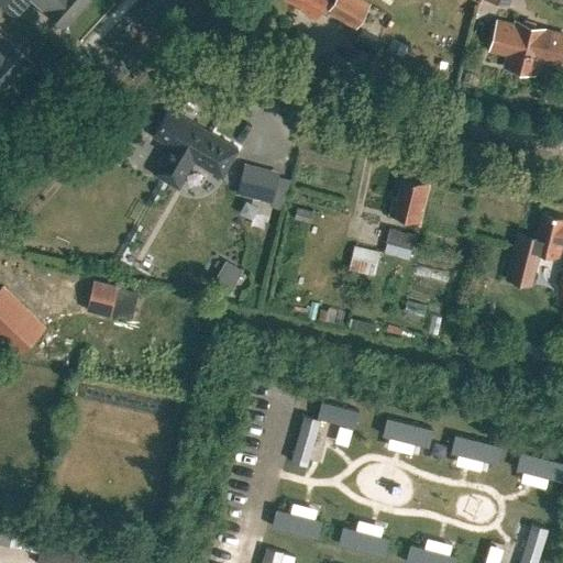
[(34,0),(63,25),(85,0),(34,0)]
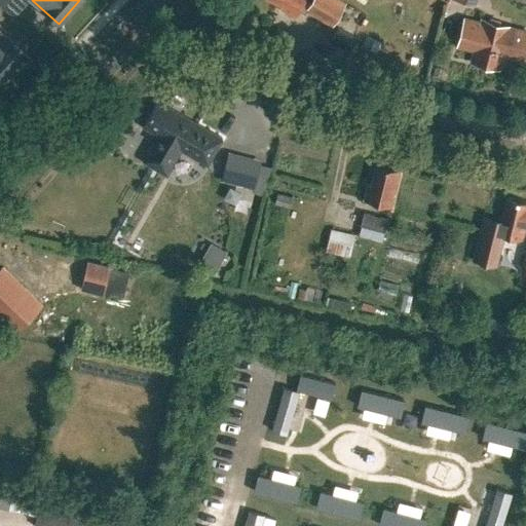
[(300,6),(332,25),(344,2),(340,0),(270,0),(280,6),(278,9),(294,17),(300,6)]
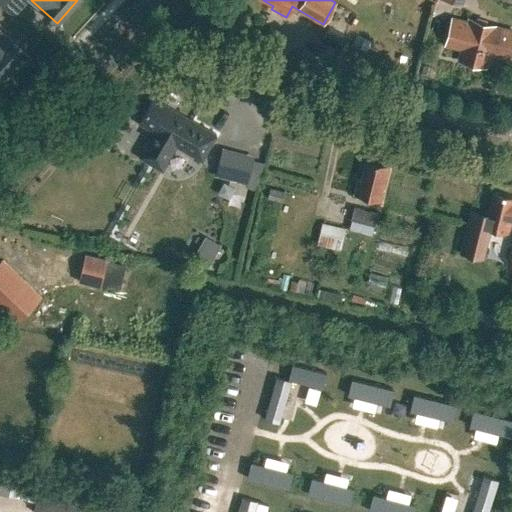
[(438,8),(438,6),(433,4),(430,17),(437,19),(440,8),(438,8)]
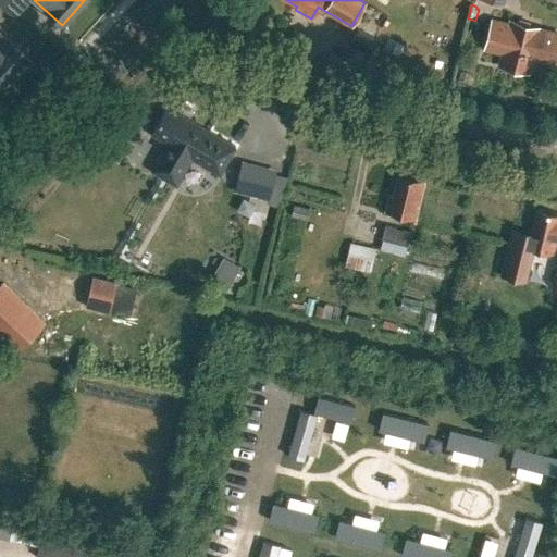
[(500,66),(528,73),(532,57),(553,62),(556,45),(556,34),(540,29),(540,28),(508,21),(507,24),(491,20),(483,49),(504,54),(500,66)]
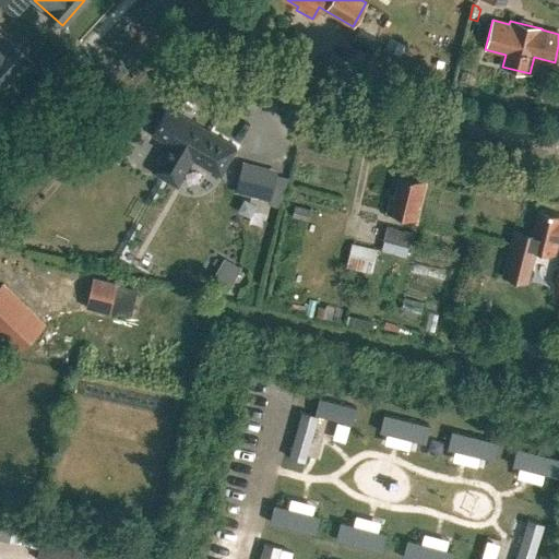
[(352,43),(370,52),(379,38),(359,28),(352,43)]
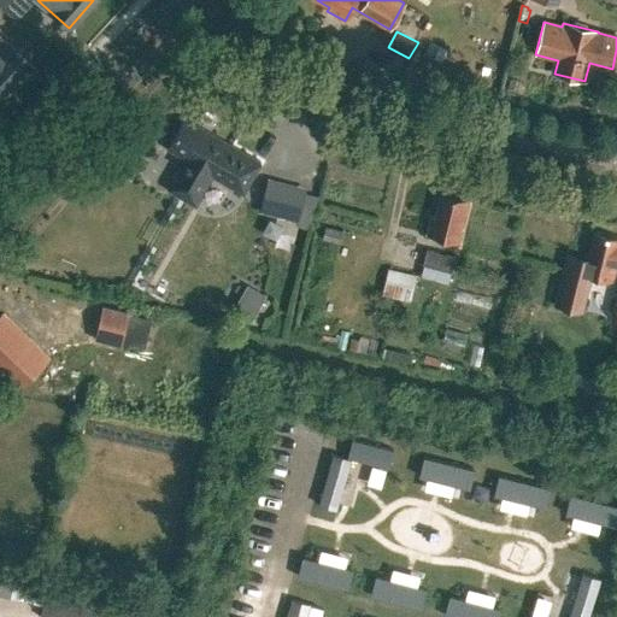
[(0,94),(5,99),(35,66),(0,35),(0,94)]
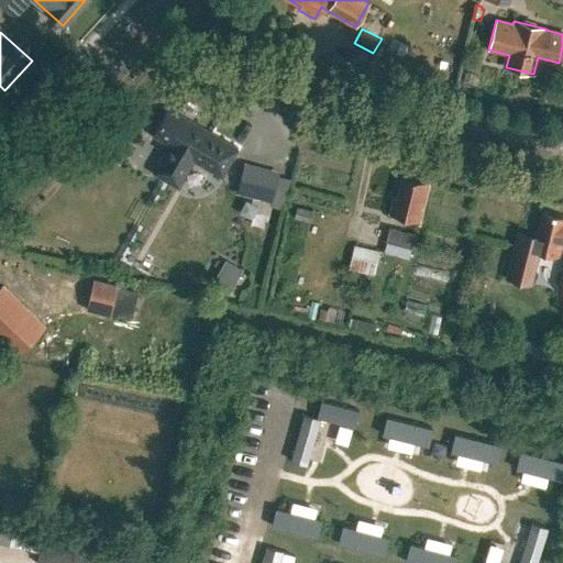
[(238,148),(167,108),(152,136),(168,145),(153,173),(177,187),(192,159),(221,176),(238,148)]
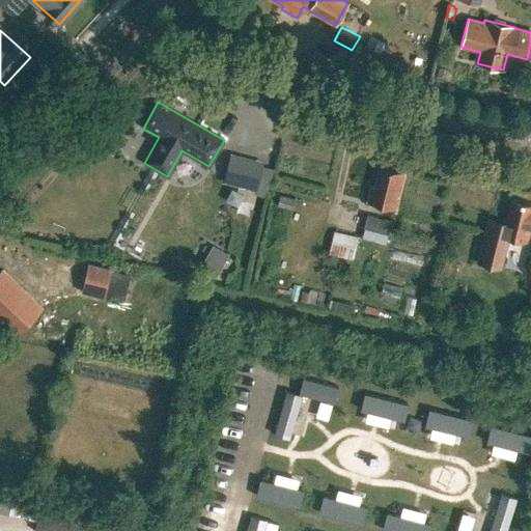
[(221,183),(263,194),(272,167),(260,164),(261,159),(229,150),(221,183)]
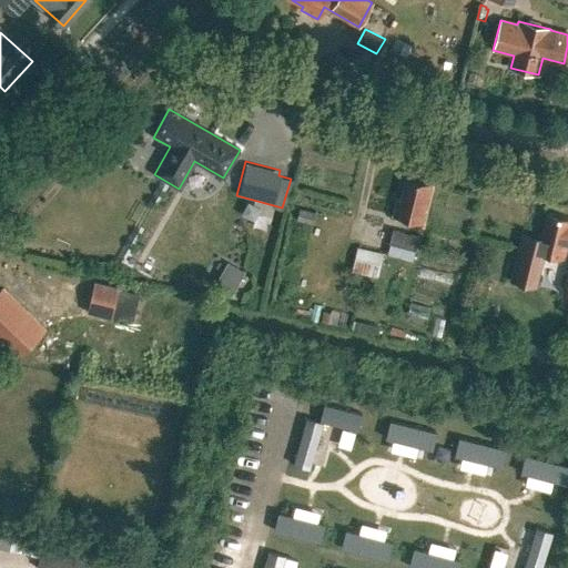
[(405,179),(401,198),(397,196),(392,215),(422,222),(432,184),(405,179)]
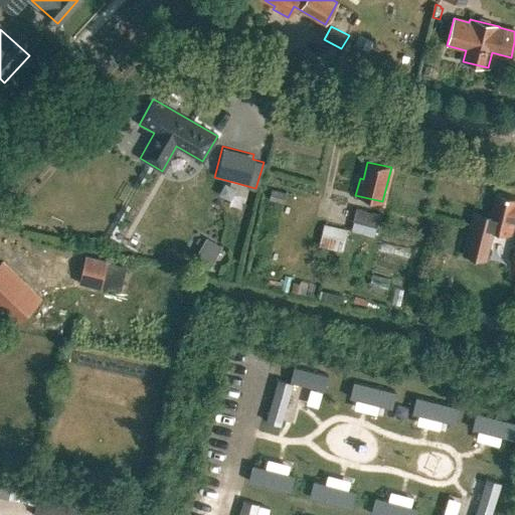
[(268,201),(283,204),(285,192),(271,189),(268,201)]
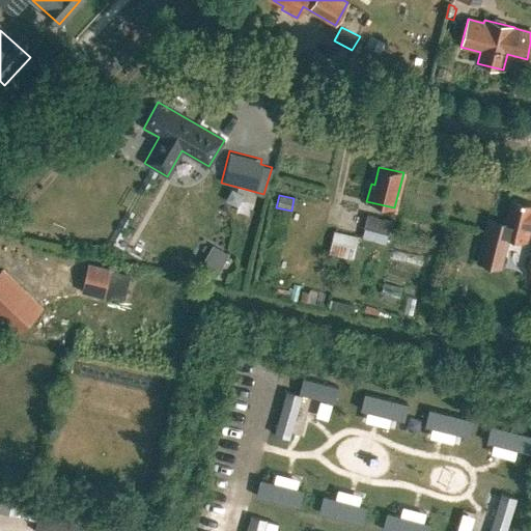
[(503,219),(499,234),(484,230),(476,263),(500,270),(508,238),(527,243),(529,232),(530,232),(530,204),(510,200),(506,220),(503,219)]
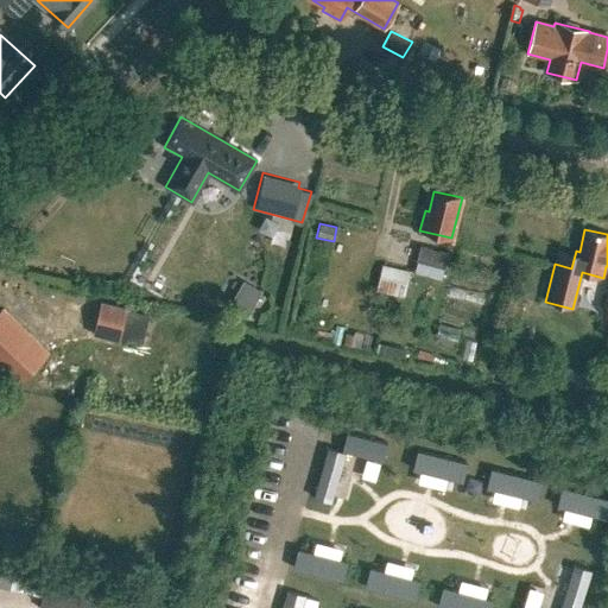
[(416,260),(444,268),(448,253),(419,246),(416,260)]
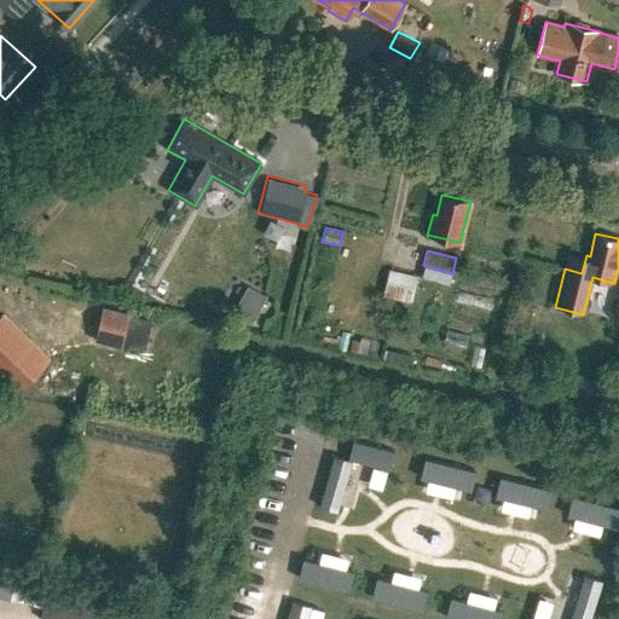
[(452,273),(423,265),(421,277),(450,284),(452,273)]
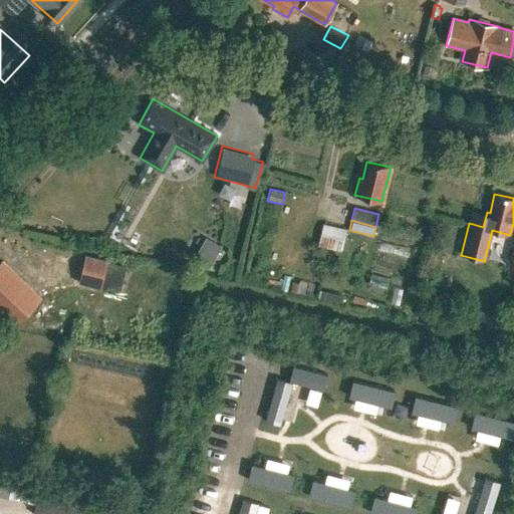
[(78,282),(100,287),(100,284),(120,289),(125,266),(85,256),(78,282)]
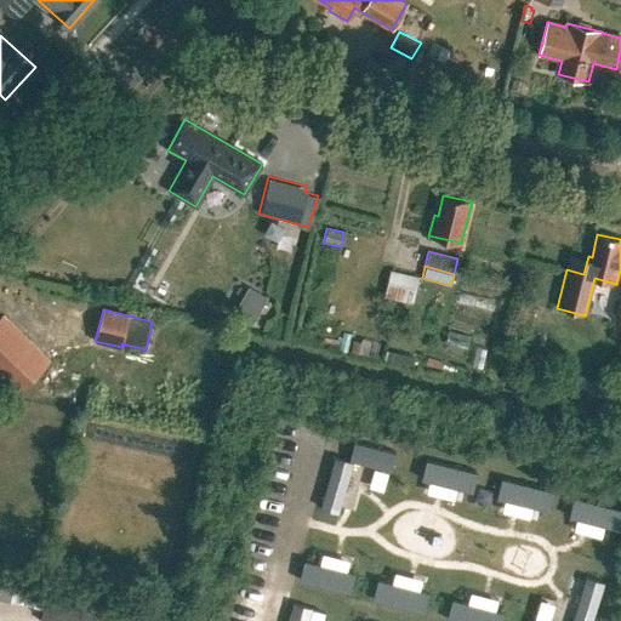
[(0,319),(0,374),(17,389),(45,360),(27,343),(27,341),(3,318),(0,319)]
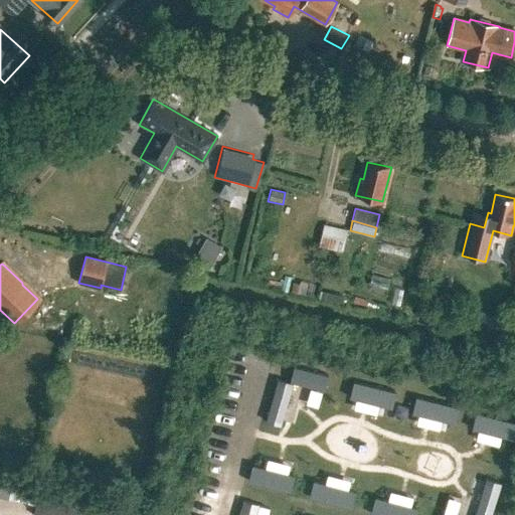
[(0,496),(7,498),(11,484),(0,481),(0,496)]
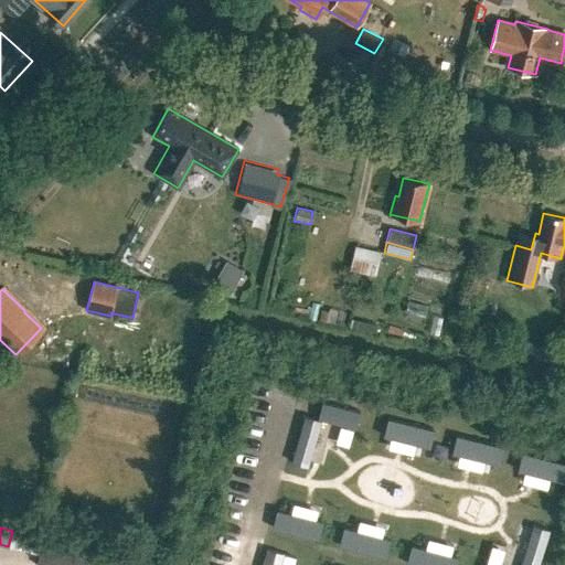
[(117,564),(119,552),(57,541),(54,557),(99,564),(117,564)]
